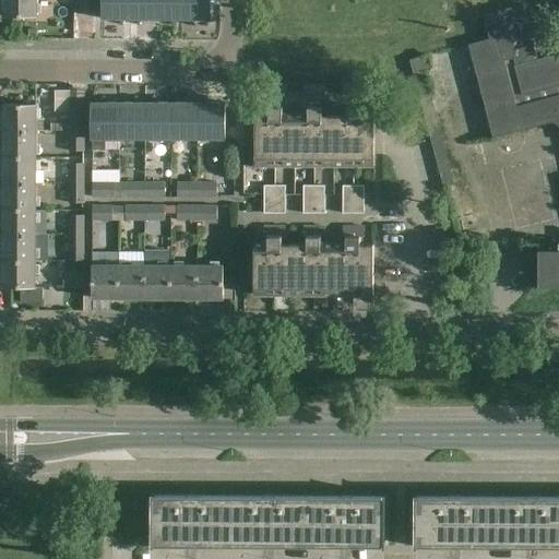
[(38,0),(4,0),(6,18),(38,18),(38,0)]
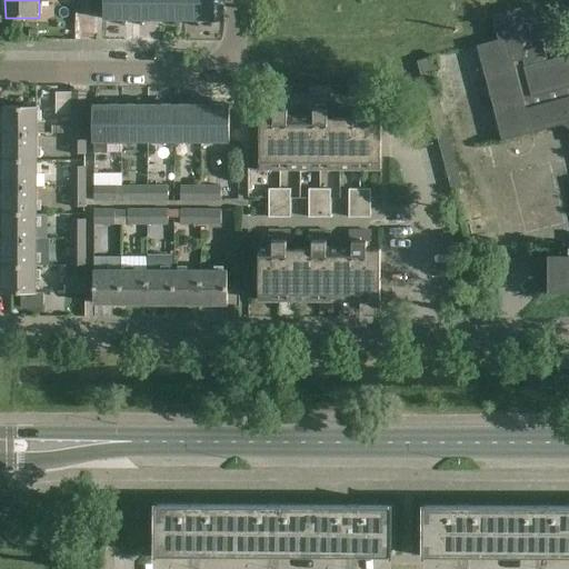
[(98,10),(98,0),(82,0),(83,10),(98,10)]
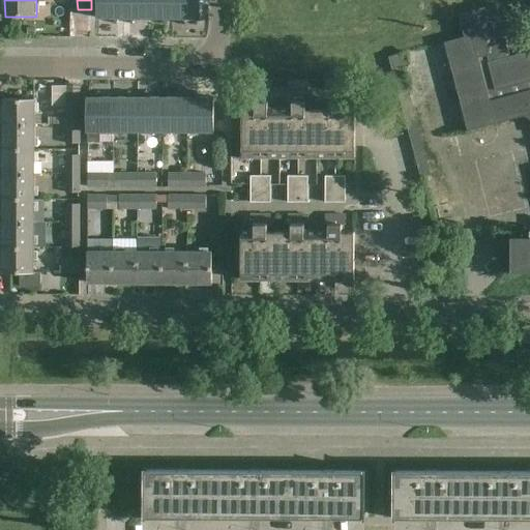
[(124,0),(99,0),(99,17),(124,17),(124,0)]
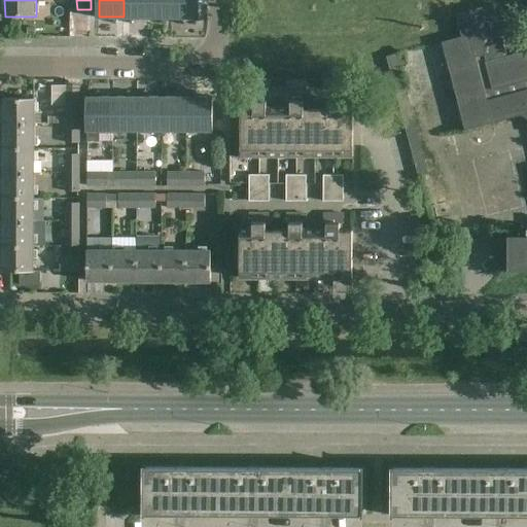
[(148,0),(124,0),(124,16),(148,16),(148,0)]
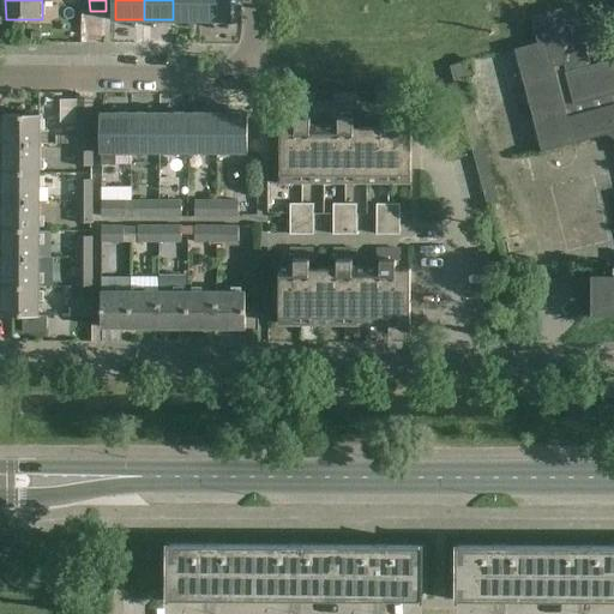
[(200,0),(173,0),(173,19),(202,20),(200,0)]
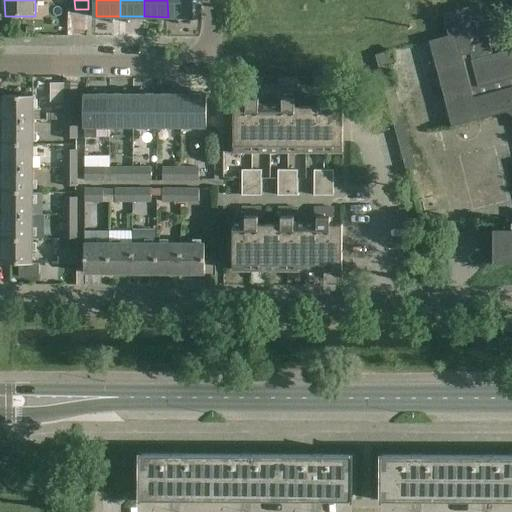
[(167,0),(168,17),(192,17),(191,0),(167,0)]
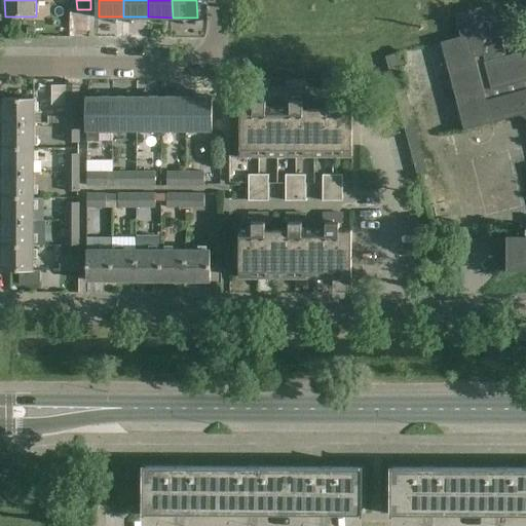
[(495,262),(525,261),(525,46),(506,52),(493,1),(455,11),(461,33),(441,39),(464,130),(493,123),(488,102),(525,90),(525,232),(512,233),(512,229),(510,229),(511,261),(495,261),(495,262)]
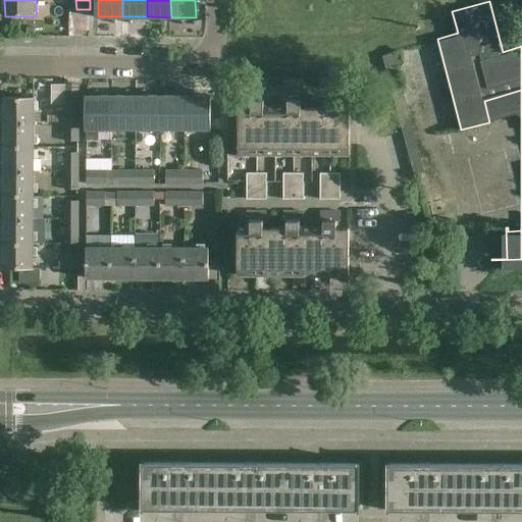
[(405,63),(402,51),(383,56),(386,68),(398,65),(405,63)]
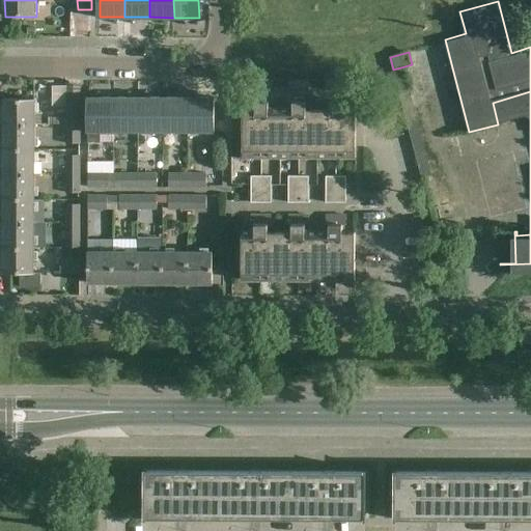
[(432,175),(404,66),(393,70),(422,178),(432,175)]
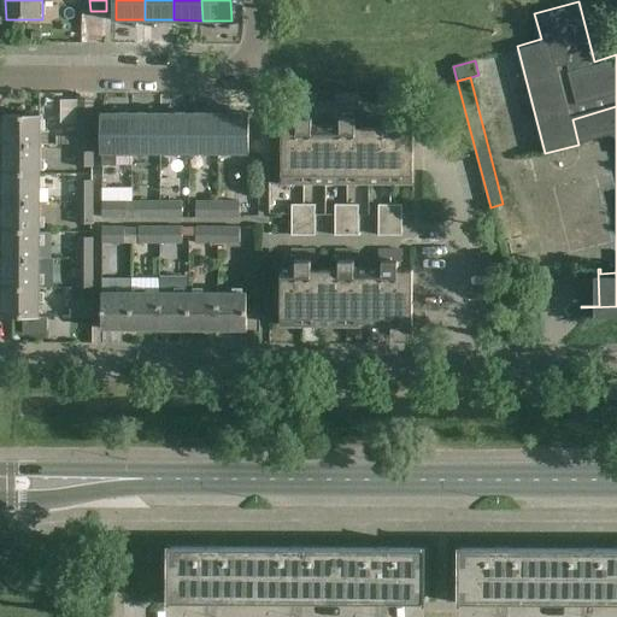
[(292,93),(292,105),(307,105),(316,105),(316,94),(292,93)]
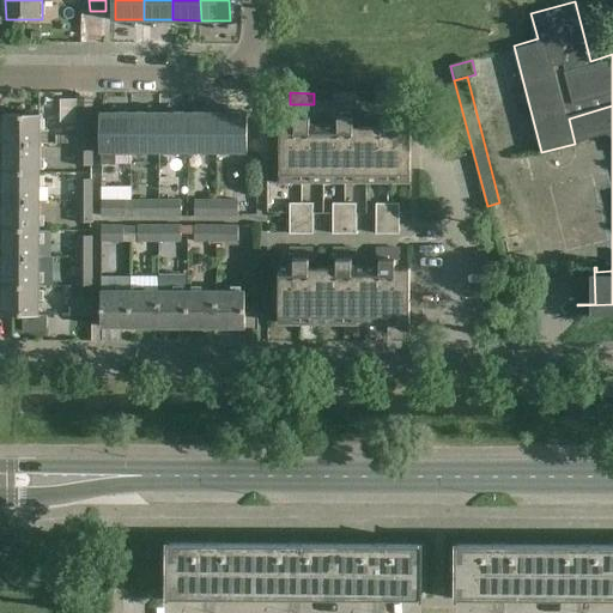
[(334,103),(357,103),(357,93),(334,93),(334,103)]
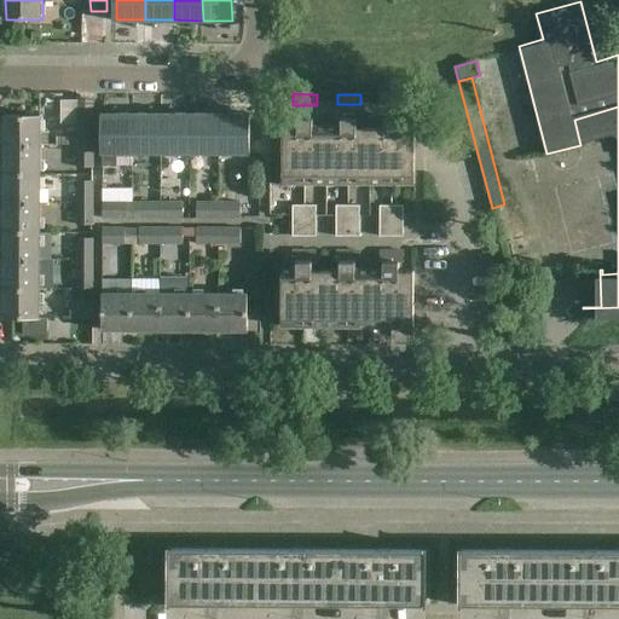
[(380,94),(380,105),(405,105),(405,94),(380,94)]
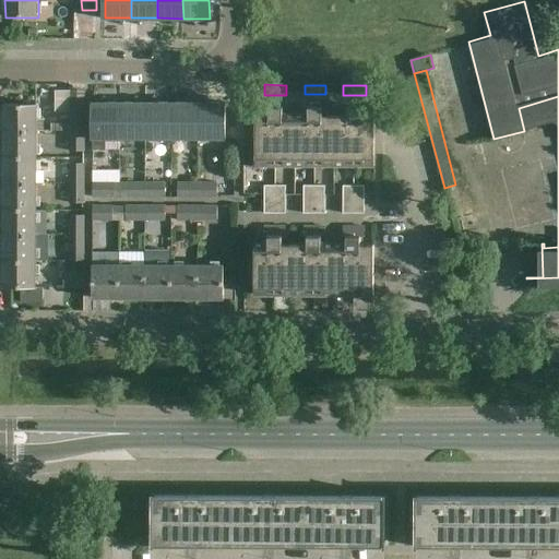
[(51,131),(69,131),(85,131),(85,113),(70,113),(70,91),(60,91),(60,117),(69,117),(69,122),(51,122),(51,131)]
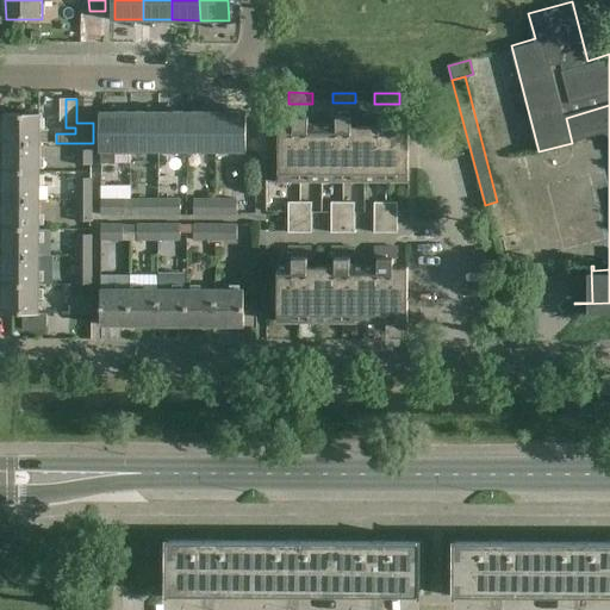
[(48,130),(41,130),(41,113),(4,113),(4,142),(41,143),(48,143),(48,130)]
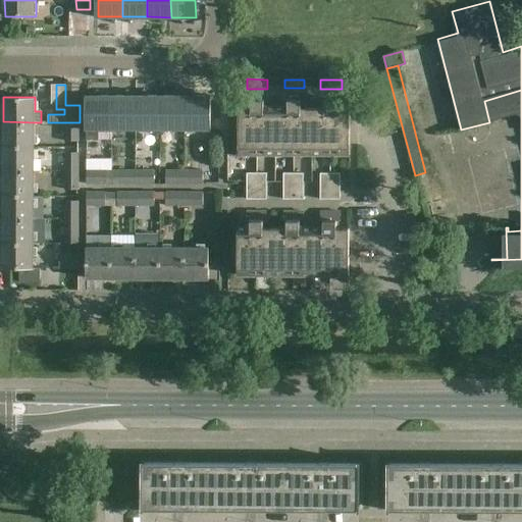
[(111,128),(112,128),(112,97),(88,97),(87,142),(111,142),(111,128)]
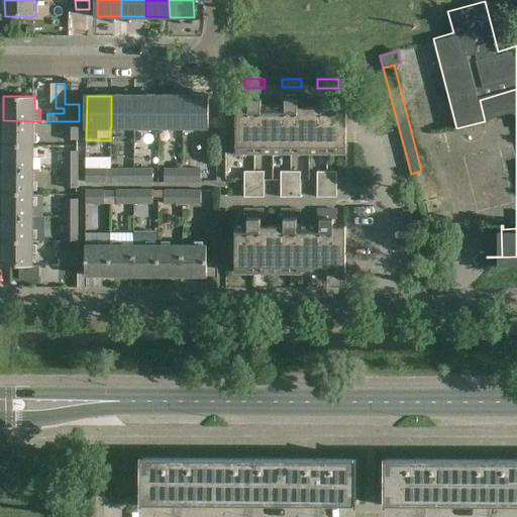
[(135,96),(111,96),(111,127),(135,127),(135,96)]
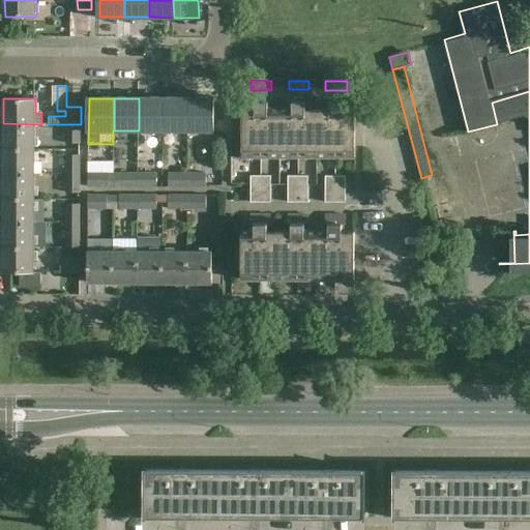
[(139,130),(163,130),(163,98),(139,98),(139,130)]
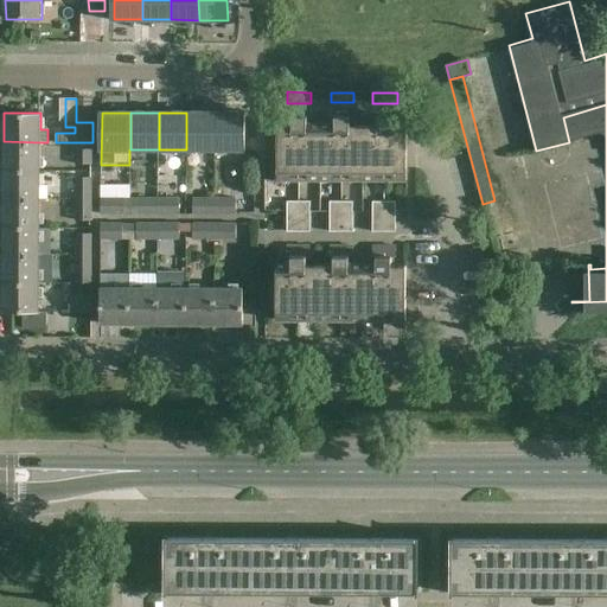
[(186,149),(215,149),(215,113),(186,113),(186,149)]
